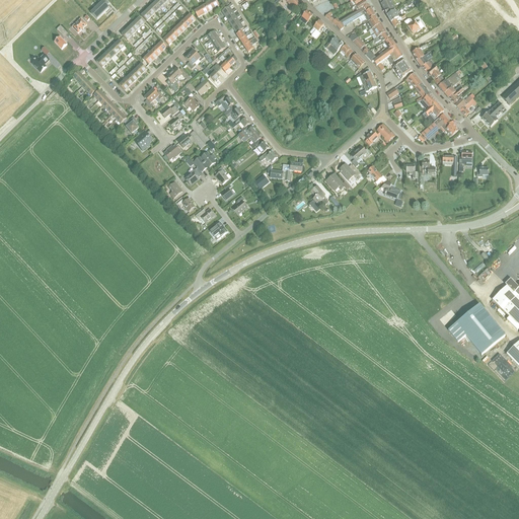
[(92,14),(91,14),(96,20),(109,8),(107,6),(109,4),(105,0),(100,0),(103,2),(95,10),(94,9),(93,11),(94,12),(92,14)]
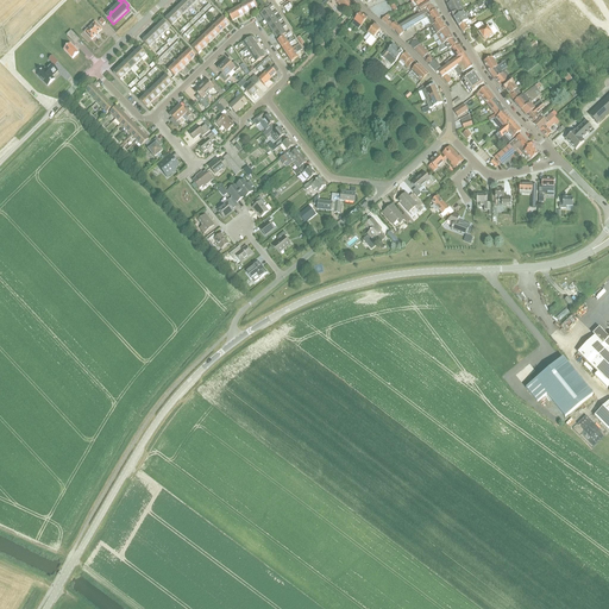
[(193,6),(186,0),(181,5),(188,11),(193,6)]
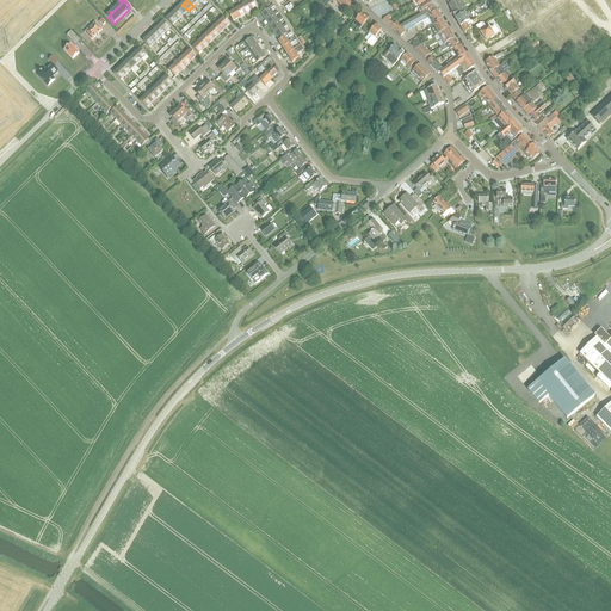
[(253,0),(252,0),(247,4),(251,11),(258,7),(253,0)]
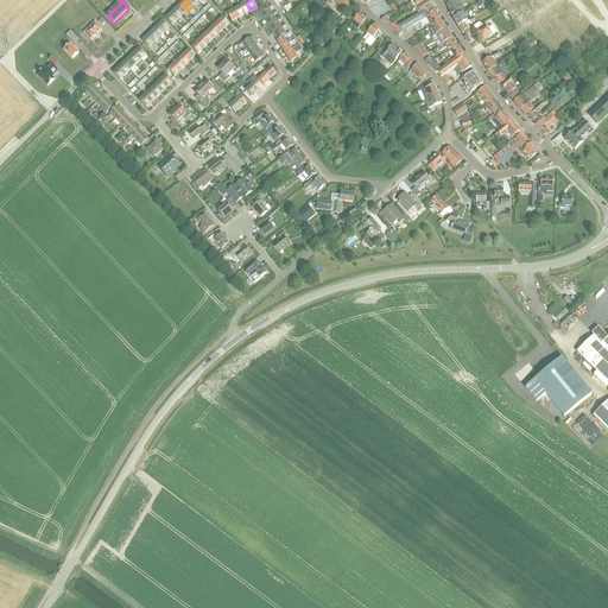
[(344,0),(340,0),(336,4),(344,13),(352,7),(344,0)]
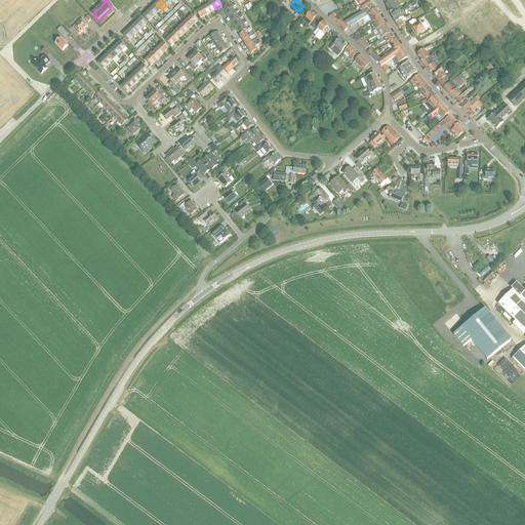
[(355,3),(353,4),(357,9),(359,7),(369,0),(368,0),(359,0),(358,0),(356,2),(355,2),(355,3)]
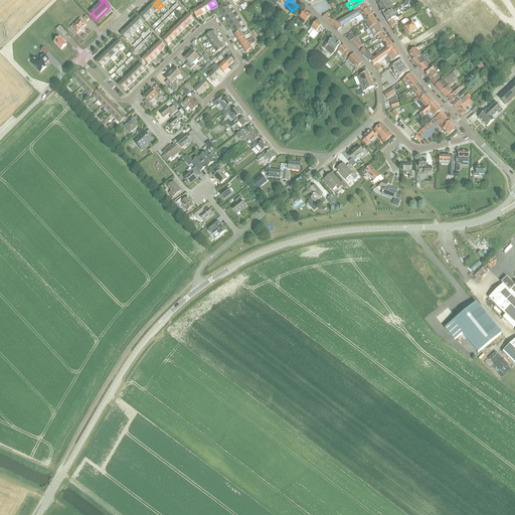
[(352,7),(354,11),(355,12),(356,11),(365,5),(362,0),(352,7)]
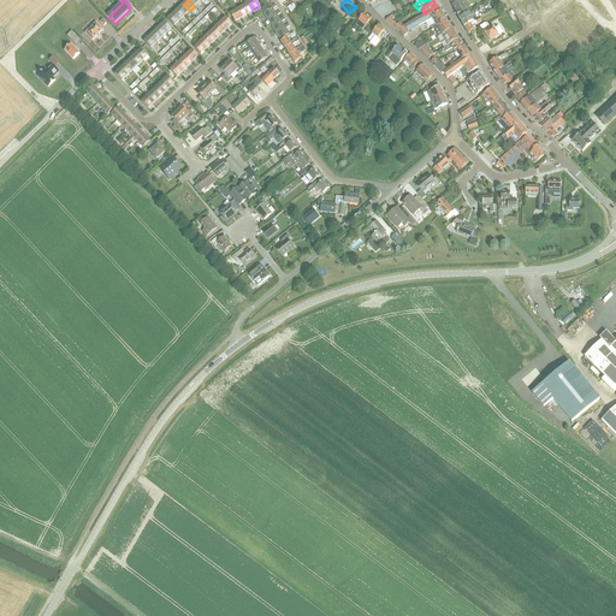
[(461,1),(452,5),(458,18),(468,13),(462,0),(461,1)]
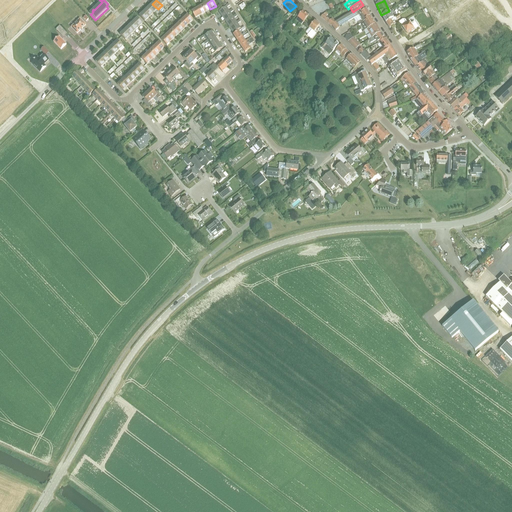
[(210,9),(207,3),(202,6),(205,12),(210,9)]
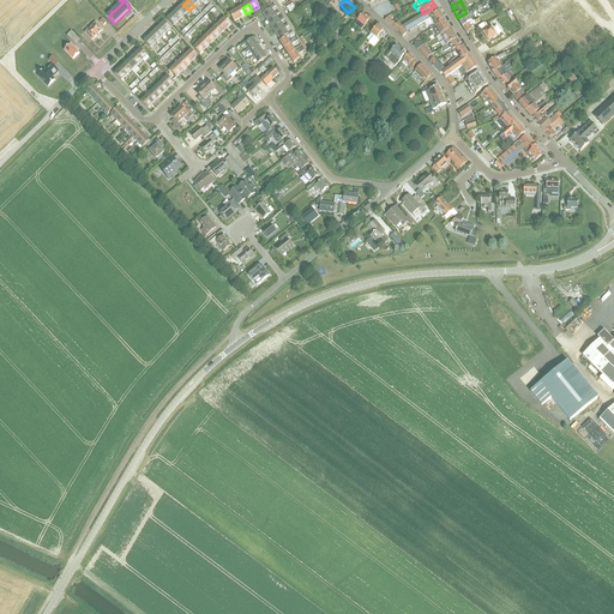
[(190,11),(182,5),(178,10),(184,16),(190,11)]
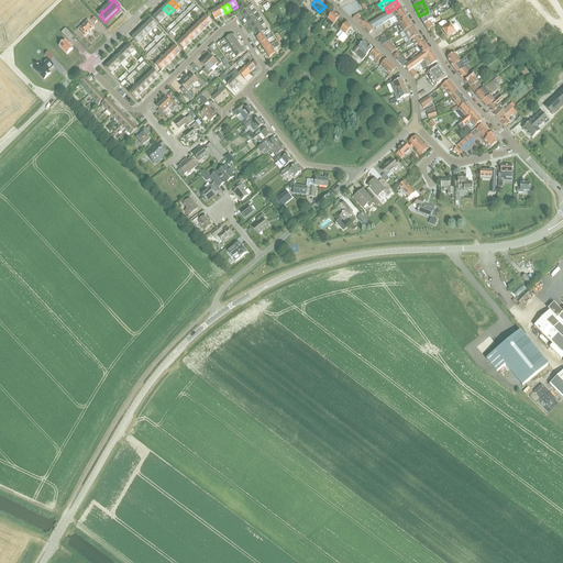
[(252,14),(252,13),(249,9),(253,7),(252,4),(247,7),(249,8),(240,13),(244,20),(252,14)]
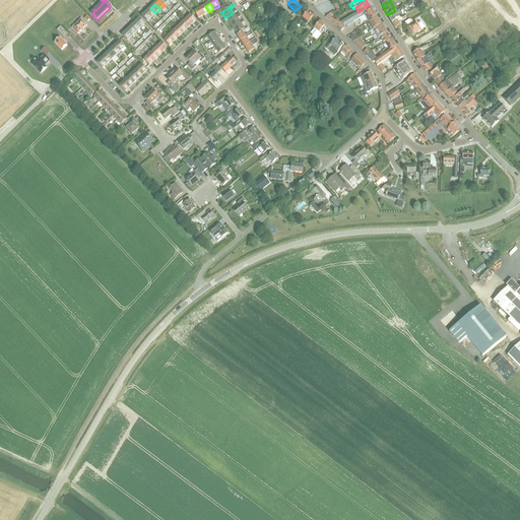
[(340,22),(336,26),(340,31),(345,27),(361,18),(364,22),(364,23),(365,25),(367,25),(369,23),(369,22),(372,21),(371,20),(376,16),(369,5),(360,11),(359,12),(351,16),(340,22)]
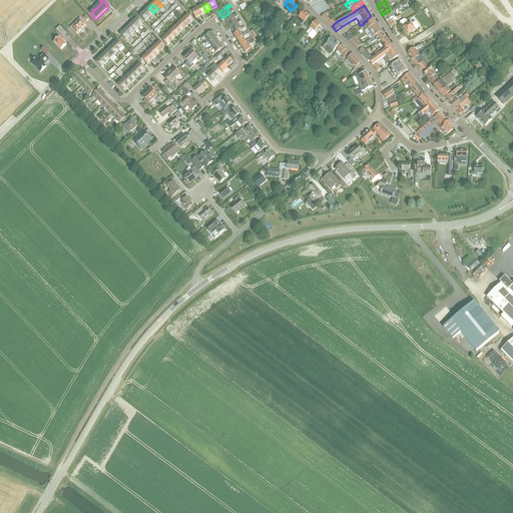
[(202,6),(196,9),(200,15),(205,12),(202,6)]
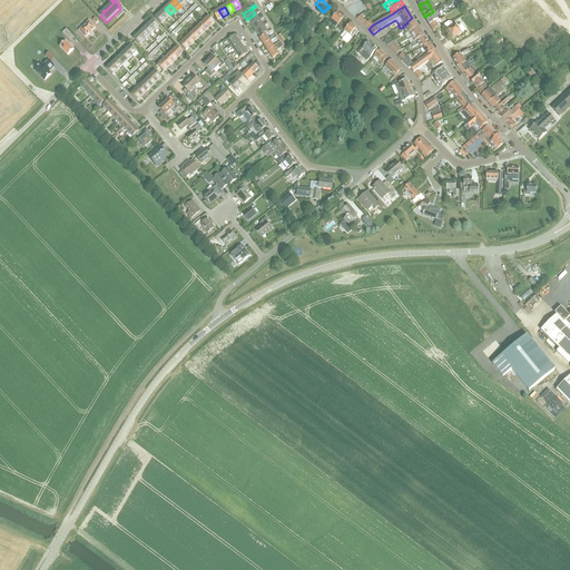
[(170,15),(165,9),(160,13),(166,20),(170,15)]
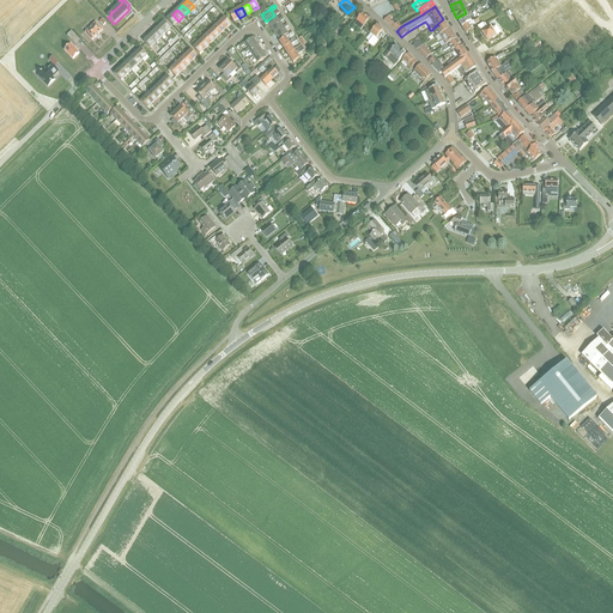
[(240,18),(235,11),(229,14),(234,23),(240,18)]
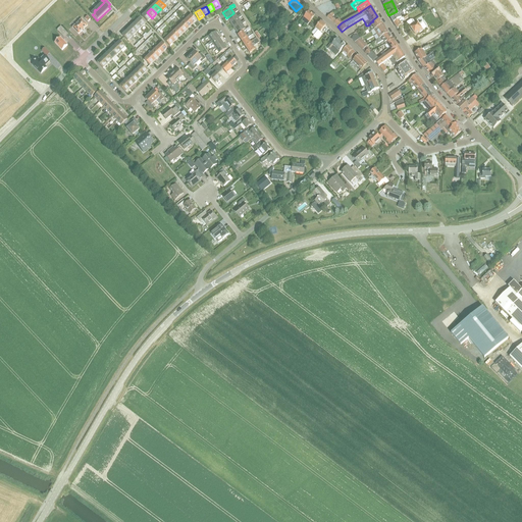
[(237,9),(233,12),(233,13),(226,18),(229,23),(238,18),(237,17),(235,13),(238,11),(237,9)]
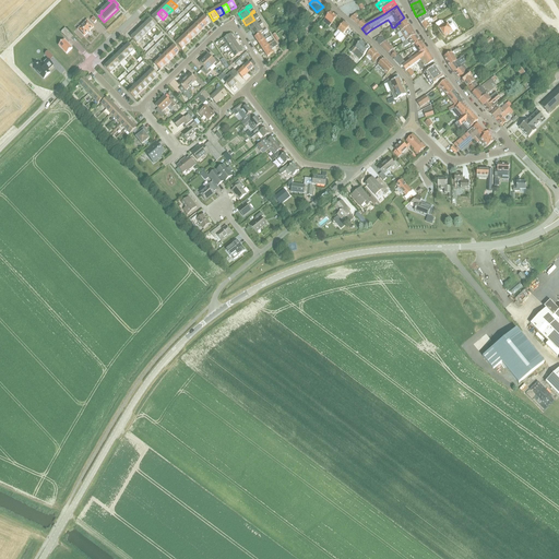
[(516,24),(522,32),(540,18),(534,10),(516,24)]
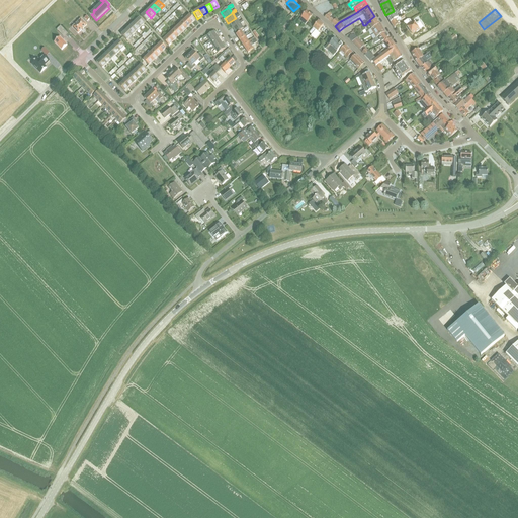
[(312,16),(305,10),(299,16),(301,17),(299,21),(305,25),(312,16)]
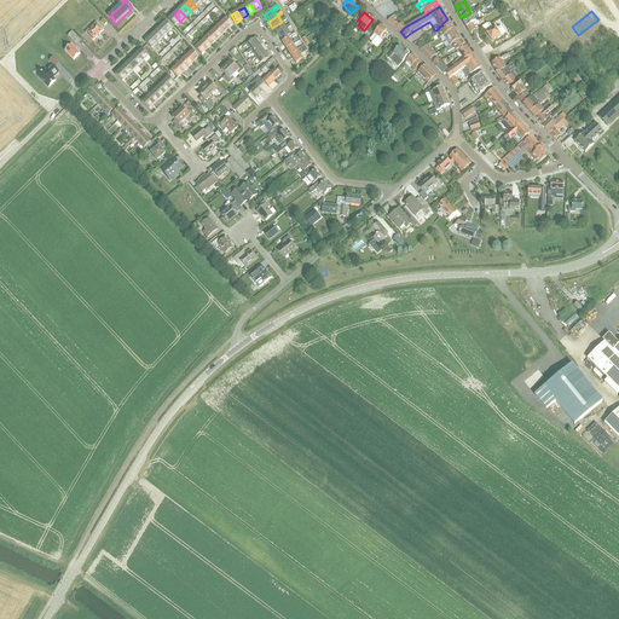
[(180,22),(174,15),(168,19),(175,27),(180,22)]
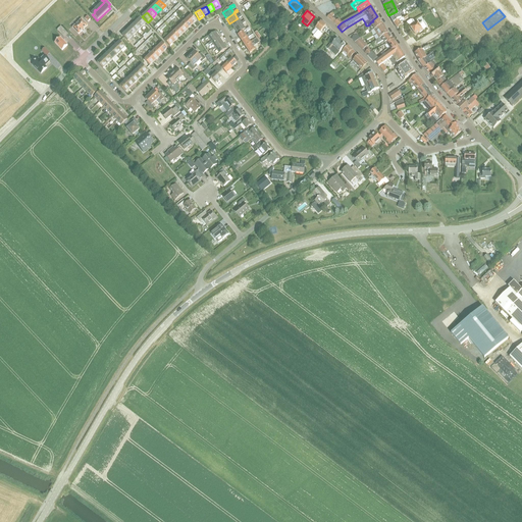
[(394,23),(402,18),(398,12),(388,16),(394,23)]
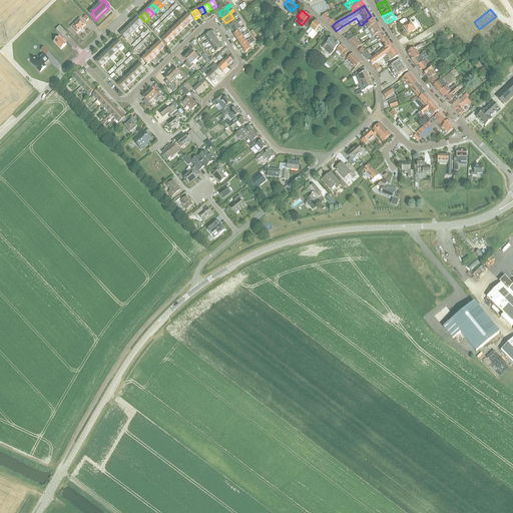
[(187,15),(183,19),(188,25),(192,21),(187,15)]
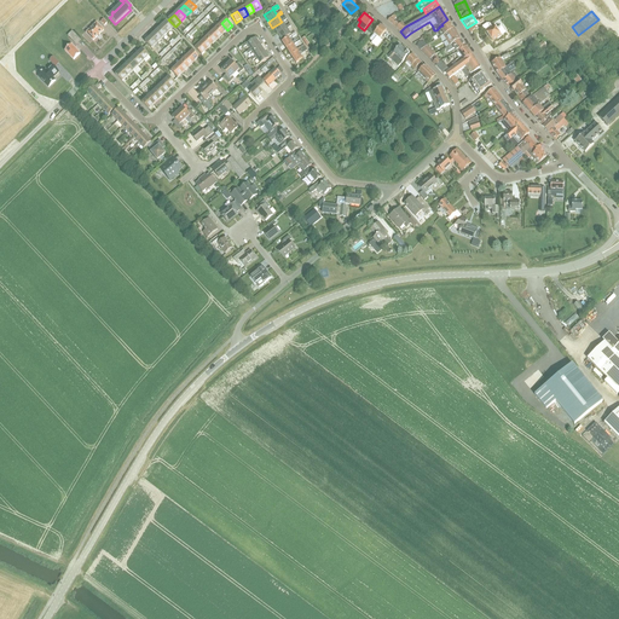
[(285,28),(282,23),(287,19),(285,18),(281,21),(282,22),(272,28),(277,34),(285,28)]
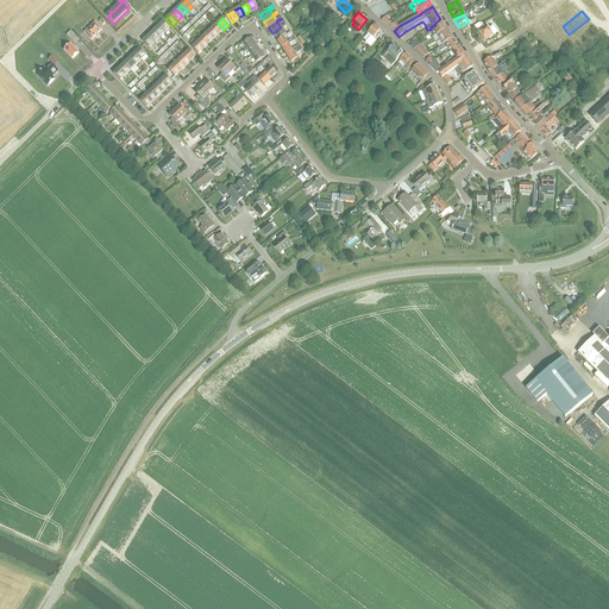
[(469,22),(459,27),(463,35),(471,30),(469,26),(472,24),(476,22),(475,18),(469,22)]
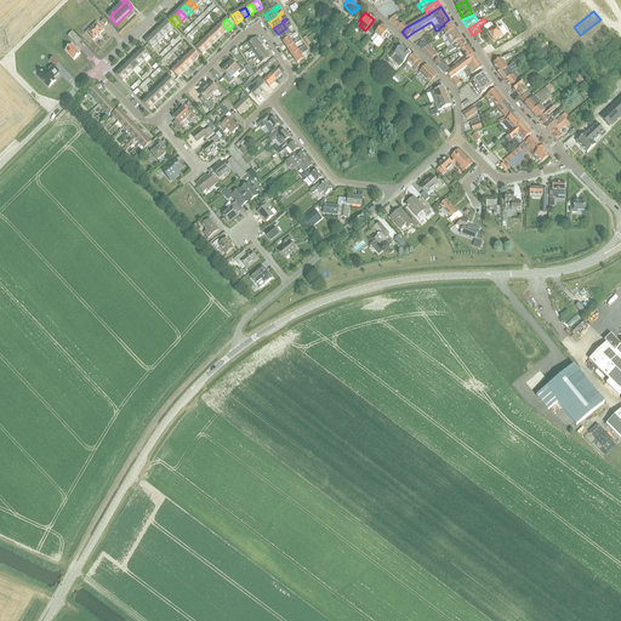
[(445,35),(455,29),(449,20),(443,24),(444,26),(440,27),(440,28),(438,30),(442,38),(445,35)]
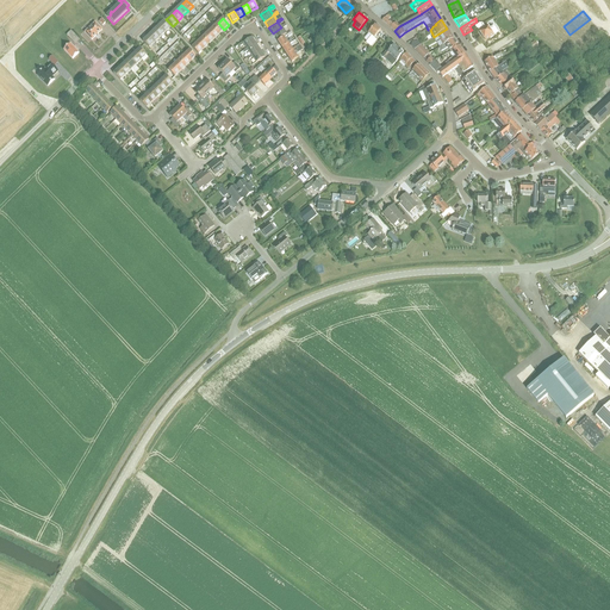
[(163,22),(159,27),(165,33),(170,29),(163,22)]
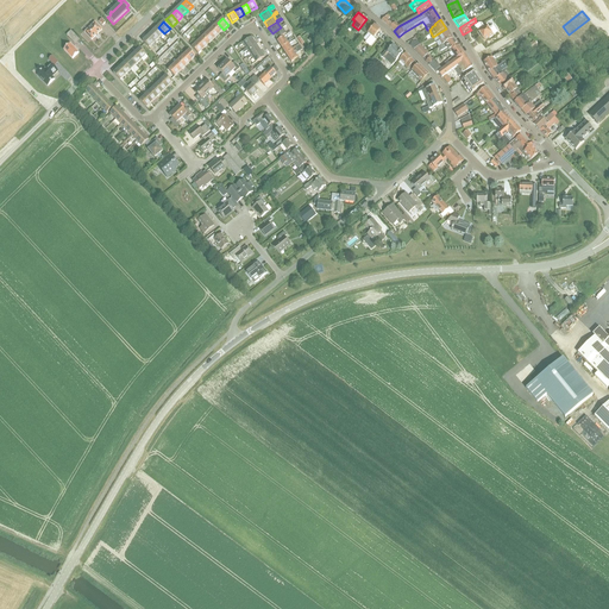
[(95,23),(85,33),(92,41),(95,36),(98,35),(98,33),(102,30),(95,23)]
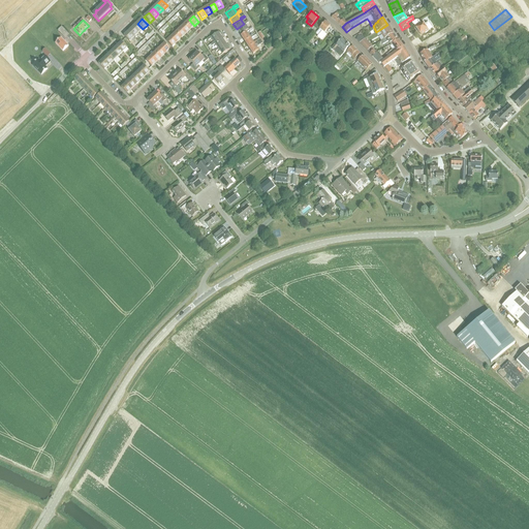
[(189,20),(184,25),(190,30),(194,26),(189,20)]
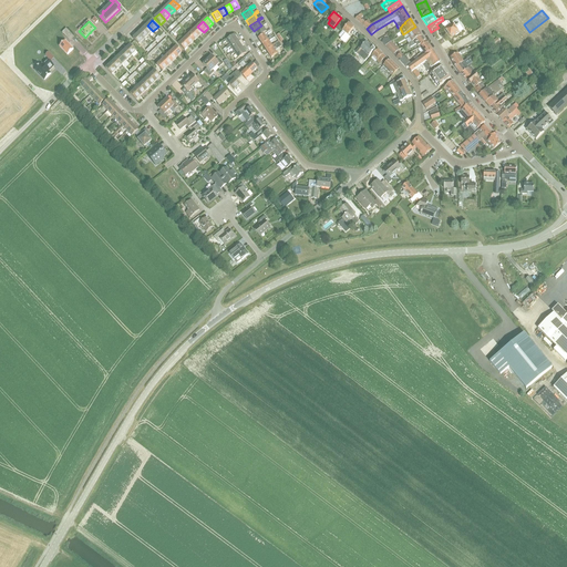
[(265,22),(261,26),(254,31),(258,38),(266,32),(263,27),(266,24),(265,22)]
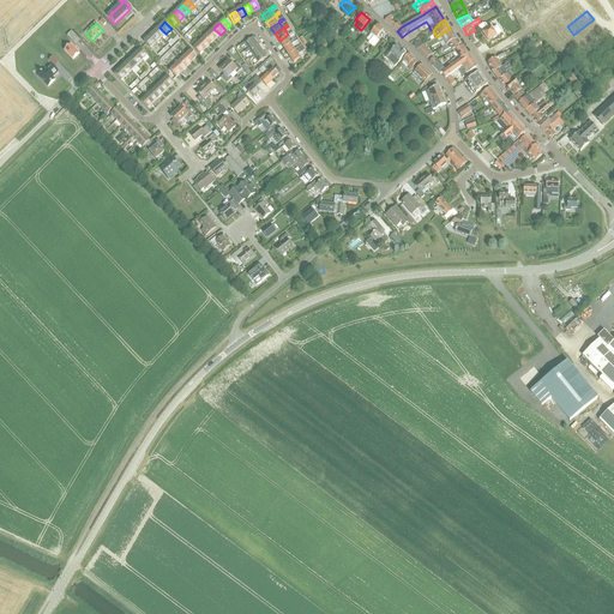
[(497,36),(501,32),(499,29),(494,32),(493,30),(494,29),(491,25),(487,26),(486,24),(483,24),(479,28),(488,41),(493,38),(497,36)]
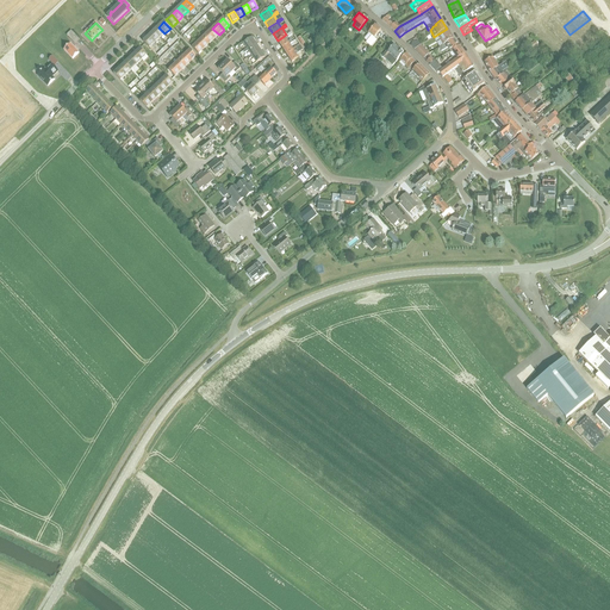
[(374,38),(380,30),(374,25),(368,33),(372,36),(368,41),(371,42),(368,44),(371,48),(377,41),(374,38)]
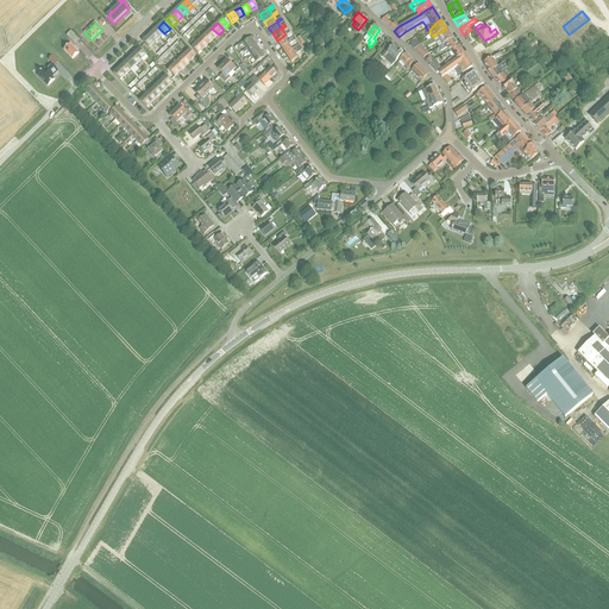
[(158,27),(154,32),(159,38),(164,33),(158,27)]
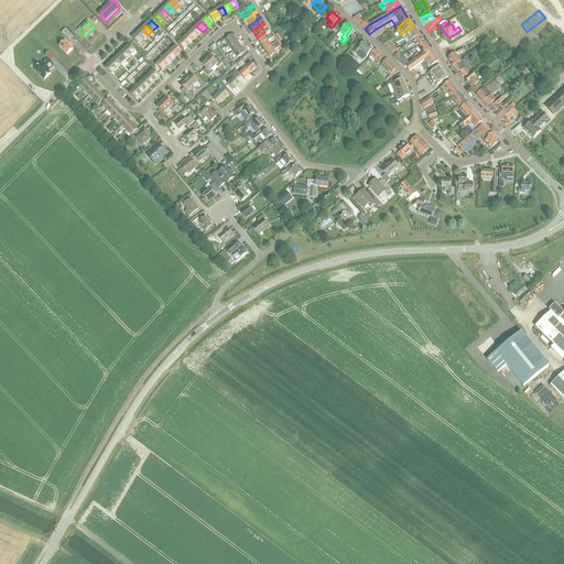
[(203,32),(196,26),(192,31),(197,36),(203,32)]
